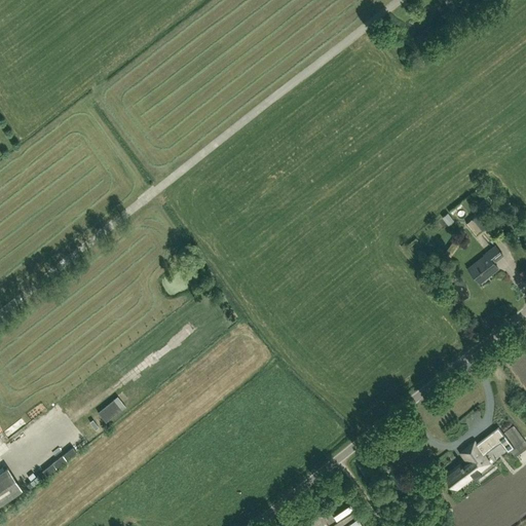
[(481,231),(489,225),(480,213),(466,222),(476,234),(481,230),(481,231)]
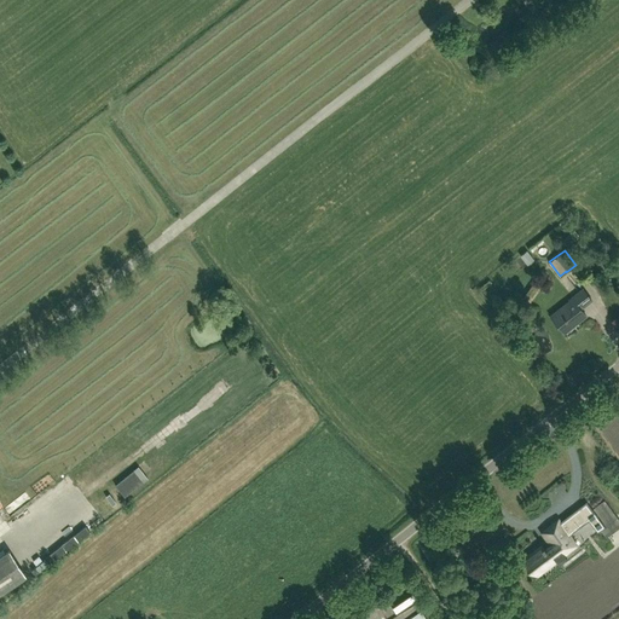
[(563,334),(585,316),(580,310),(591,301),(580,289),(570,298),(571,300),(550,317),(563,334)]
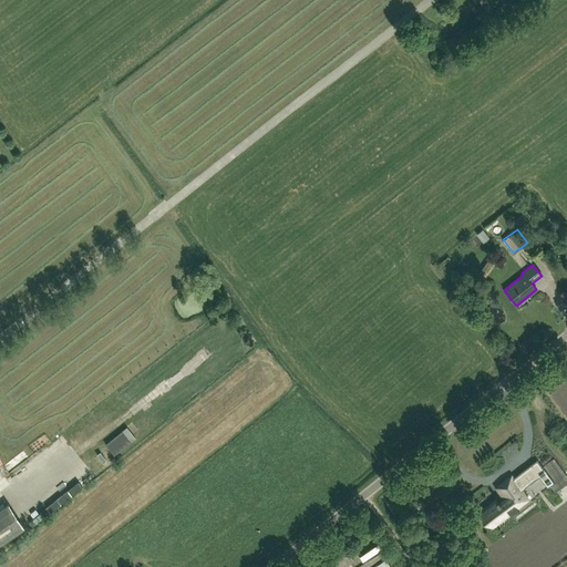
[(144,399),(148,397),(141,381),(136,383),(144,399)]
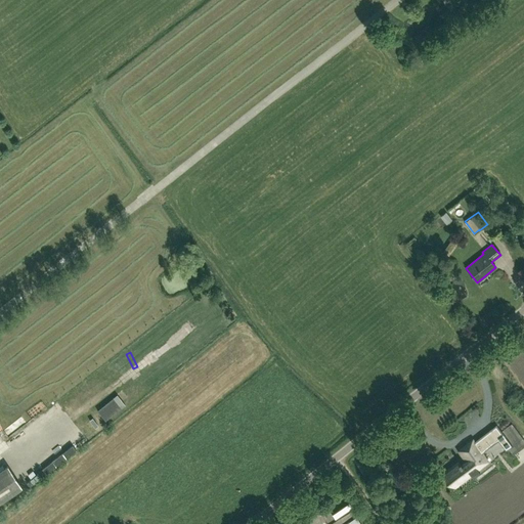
[(157,363),(160,367),(167,361),(163,357),(157,363)]
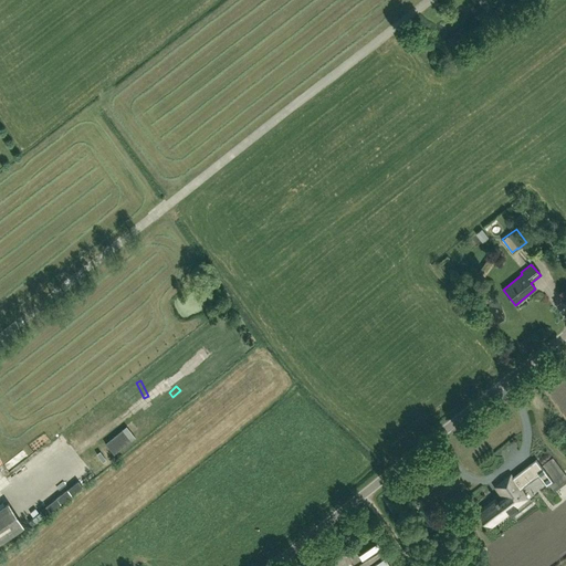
[(103,428),(107,425),(101,412),(95,416),(103,428)]
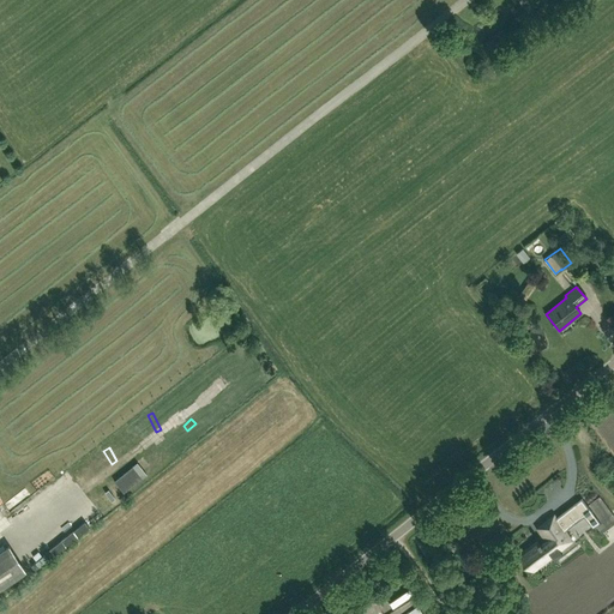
[(104,471),(110,467),(101,453),(95,457),(104,471)]
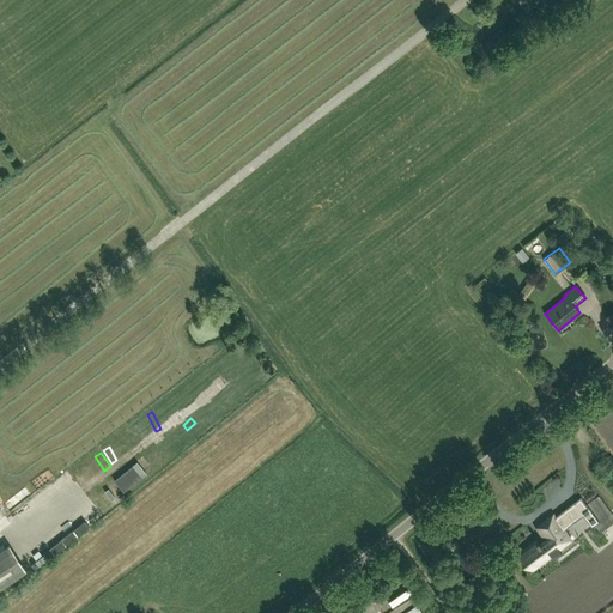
[(114,493),(109,499),(116,507),(129,495),(122,489),(120,491),(111,484),(108,487),(114,493)]
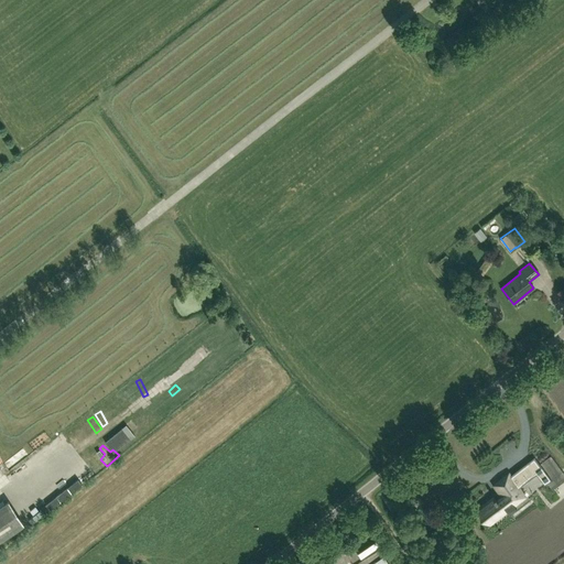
[(51,449),(33,463),(38,468),(55,455),(51,449)]
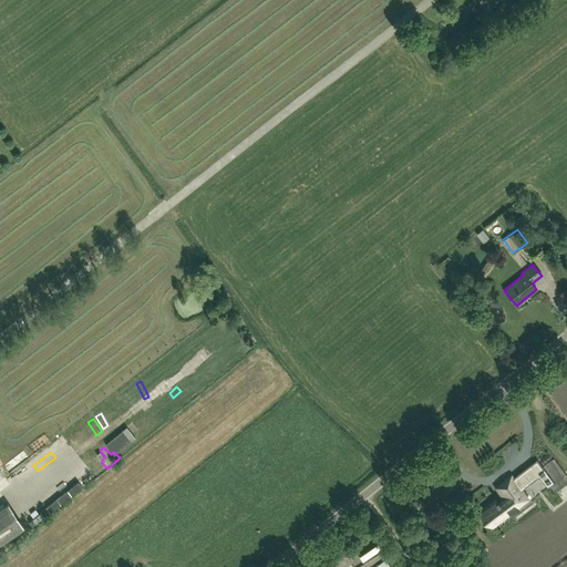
[(93,476),(101,467),(92,459),(84,466),(93,476)]
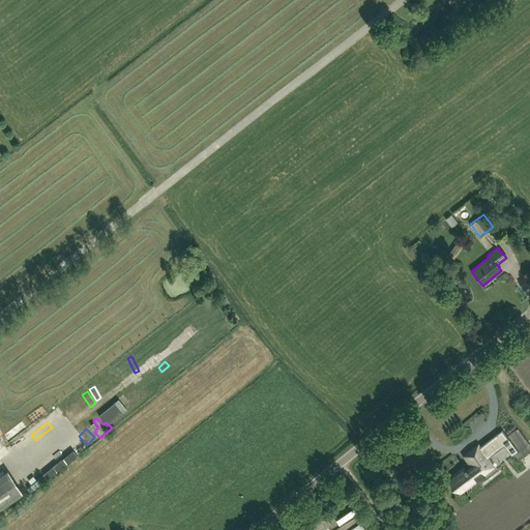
[(510,440),(518,449),(528,442),(518,429),(507,436),(510,440)]
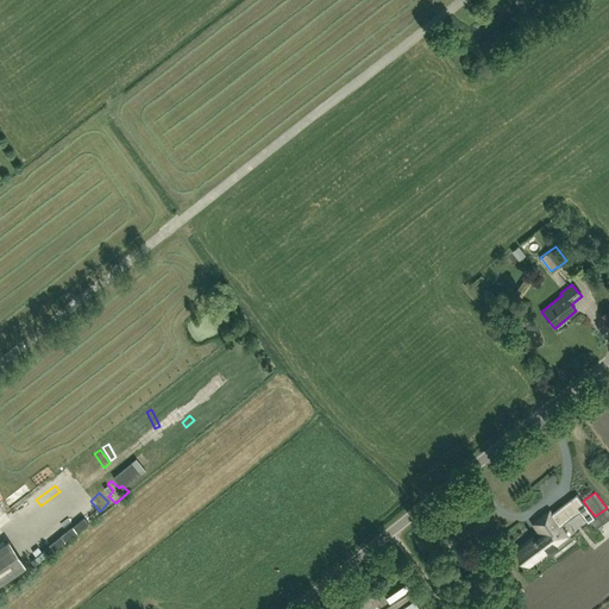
[(20,509),(26,518),(38,508),(32,500),(20,509)]
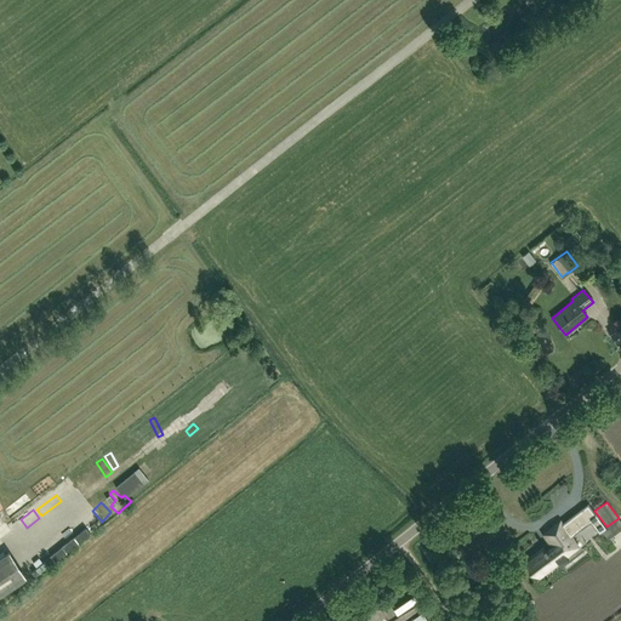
[(539,570),(554,558),(559,563),(568,557),(563,551),(574,542),(570,537),(574,534),(571,531),(580,525),(571,516),(560,524),(559,522),(550,529),(553,533),(547,537),(553,546),(547,550),(545,546),(529,558),(539,570)]
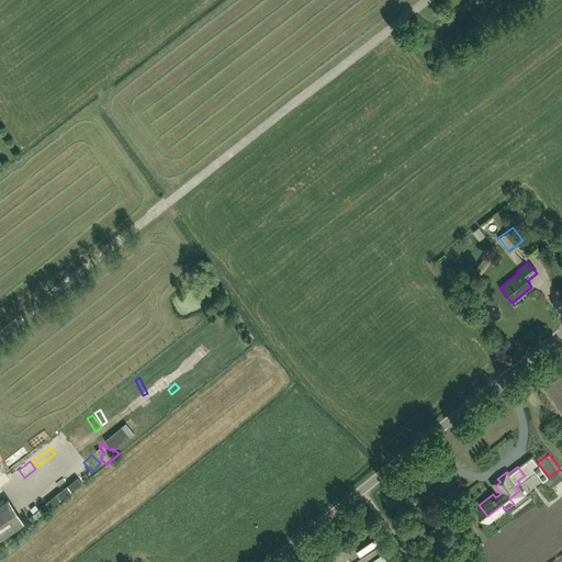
[(541,467),(534,471),(542,482),(549,476),(541,467)]
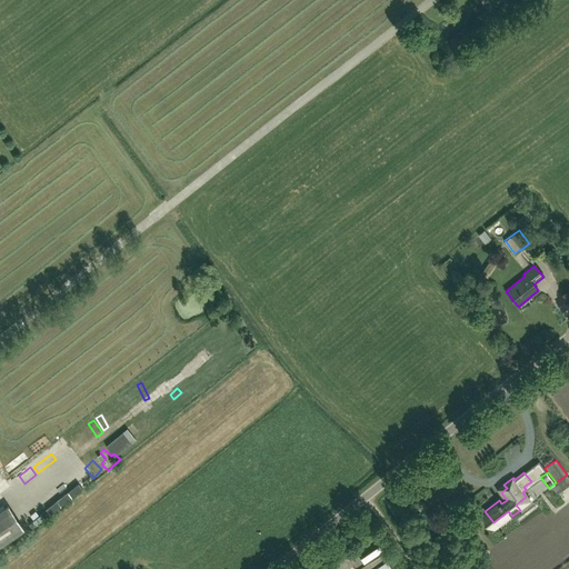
[(0,546),(25,529),(8,506),(0,511),(0,546)]
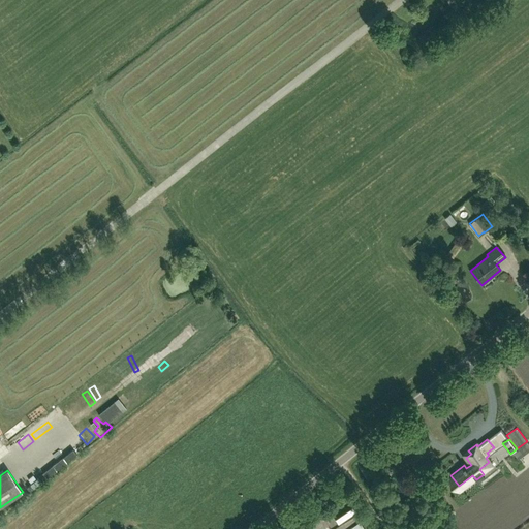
[(36,484),(30,474),(23,478),(29,489),(36,484)]
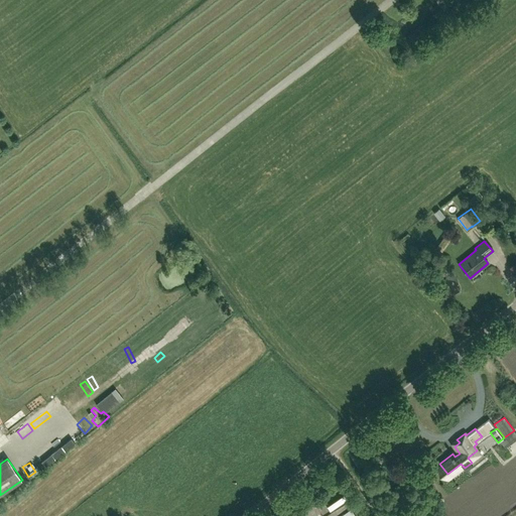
[(33,481),(45,471),(41,467),(30,477),(33,481)]
